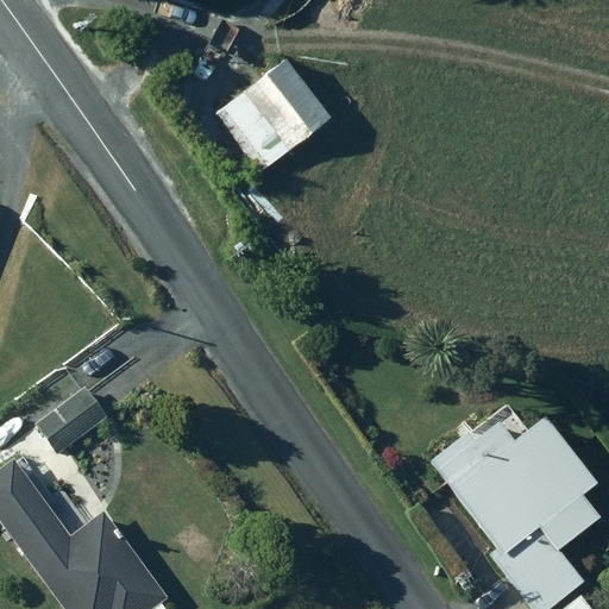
[(331,118),(287,58),(215,112),(259,170),(331,118)]
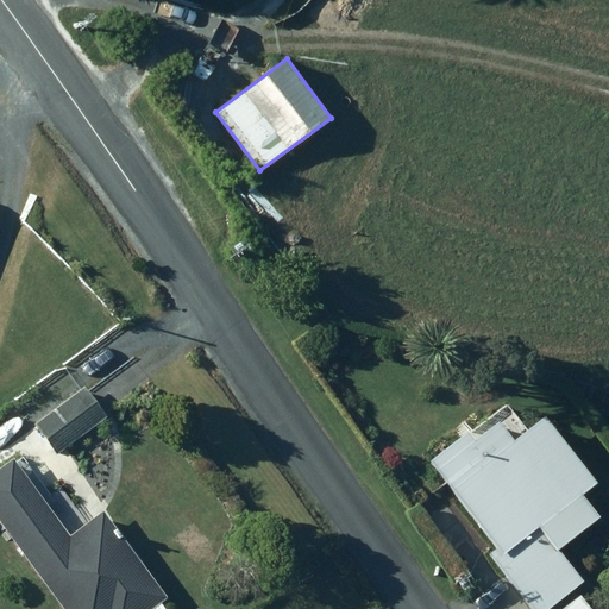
[(86,387),(36,425),(58,453),(108,415),(86,387)]
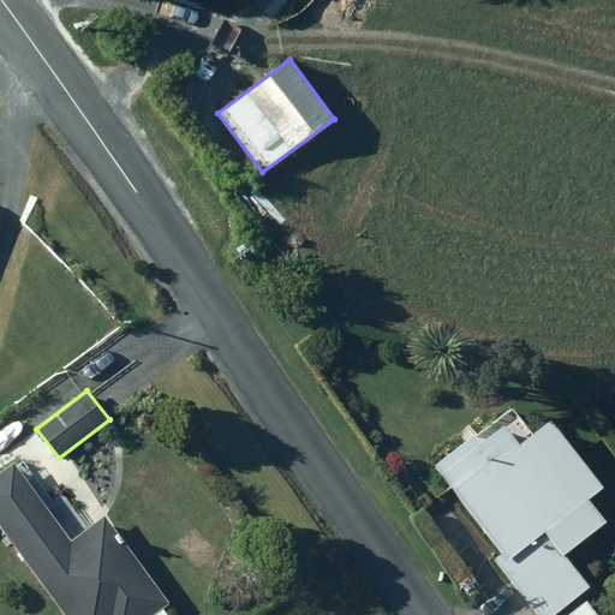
[(476,466),(451,485),(502,553),(495,559),(537,614),(557,614),(590,591),(557,549),(597,519),(547,454),(536,463),(506,424),(466,454),(476,466)]
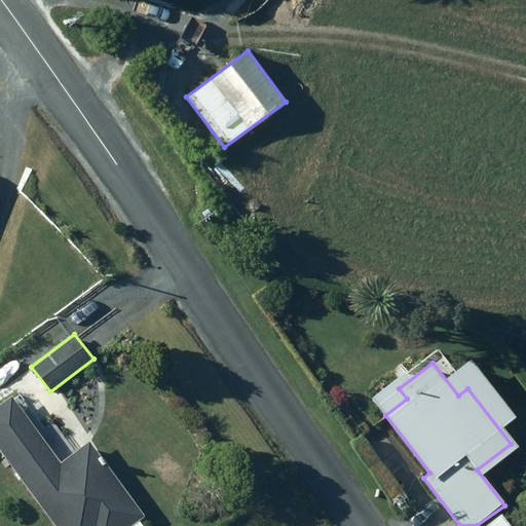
[(51,419),(3,454),(55,525),(68,525),(70,525),(91,525),(92,525),(128,525),(142,517),(120,487),(121,486),(89,442),(76,451),(51,419)]
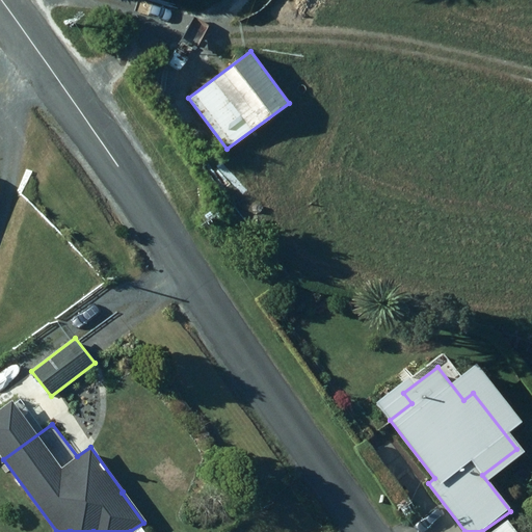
[(516,531),(507,520),(490,531),(516,531)]
